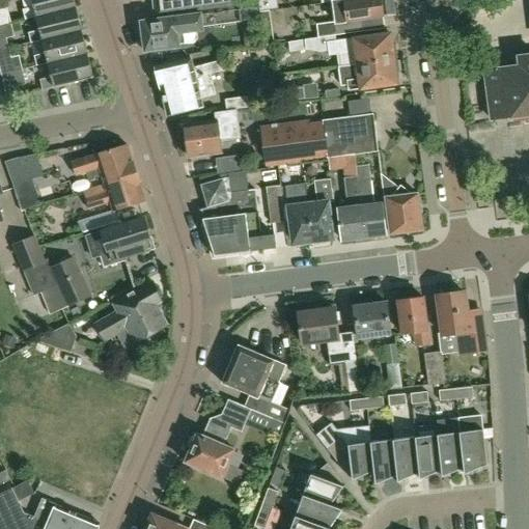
[(74,4),(73,0),(30,0),(31,5),(21,8),(23,18),(33,15),(74,4)]
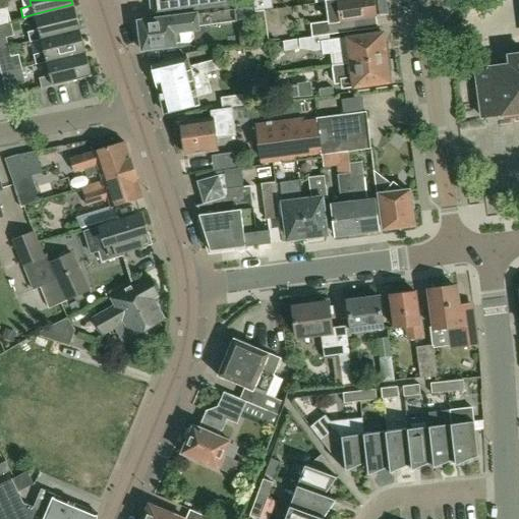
[(210,8),(210,10),(233,7),(231,0),(148,0),(151,16),(210,8)]
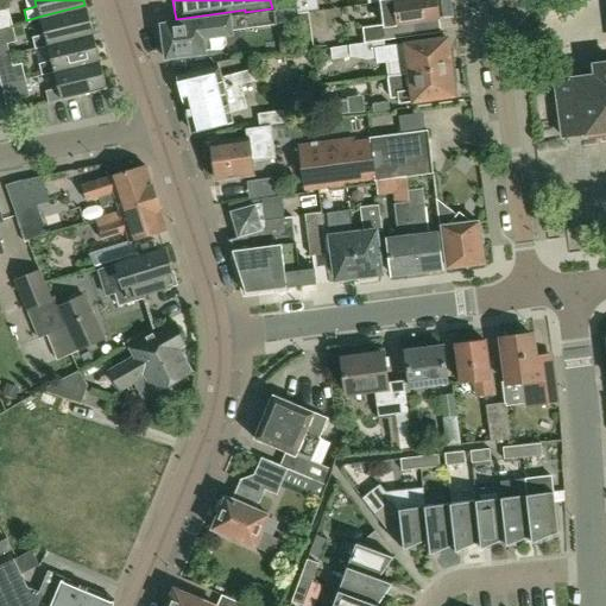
[(311,8),(309,0),(292,0),(295,11),(311,8)]
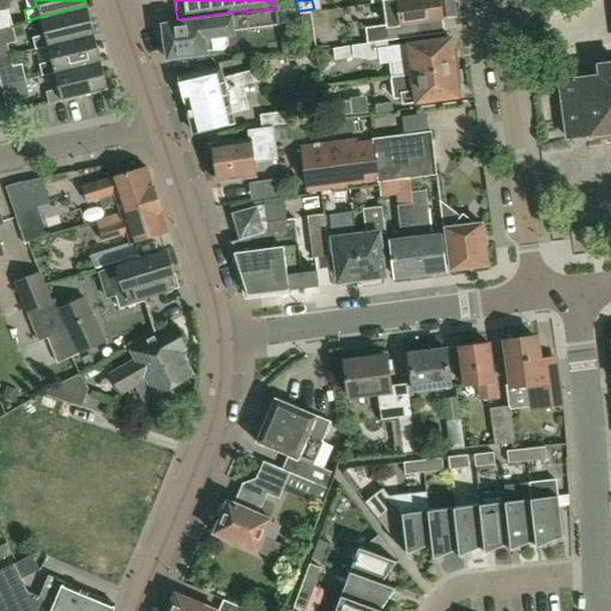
[(382,0),(385,22),(385,23),(363,25),(366,41),(418,32),(416,18),(446,14),(451,13),(453,10),(454,6),(454,2),(453,0),(382,0)]
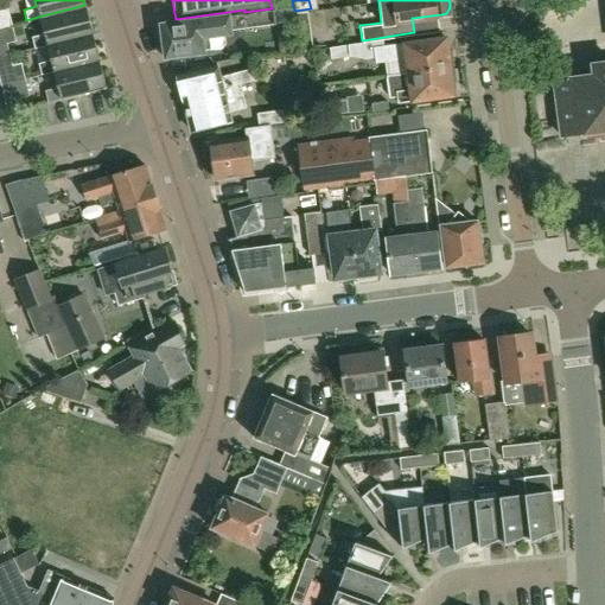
[(90,32),(84,5),(38,17),(43,32),(31,36),(33,46),(45,44),(45,43),(90,32)]
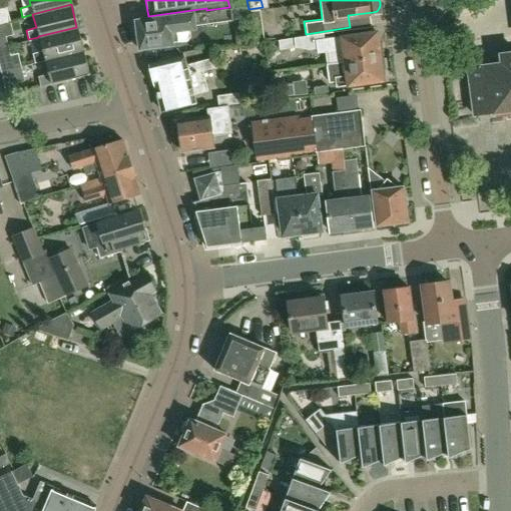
[(187,35),(186,23),(230,17),(229,7),(206,10),(206,8),(148,16),(134,18),(137,47),(154,45),(171,42),(184,40),(187,35)]
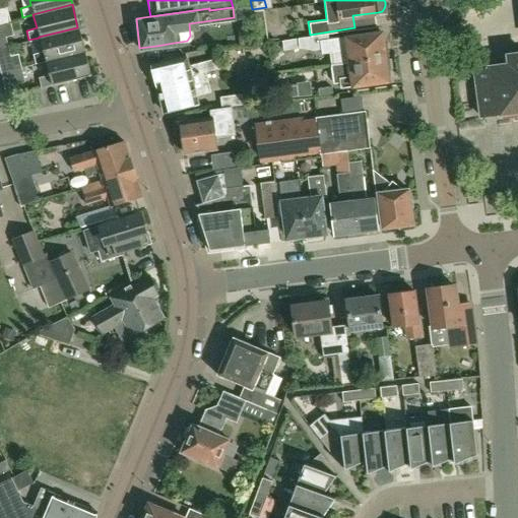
[(265,41),(263,26),(251,28),(253,42),(265,41)]
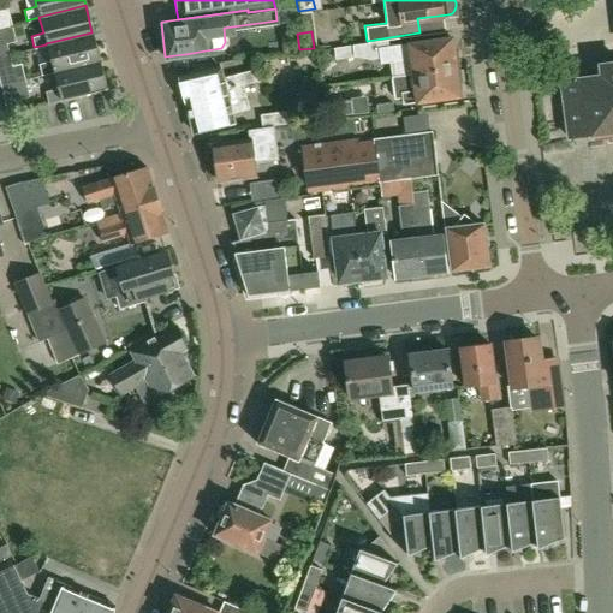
[(99,60),(91,33),(46,43),(46,45),(49,60),(37,63),(40,75),(52,71),(99,60)]
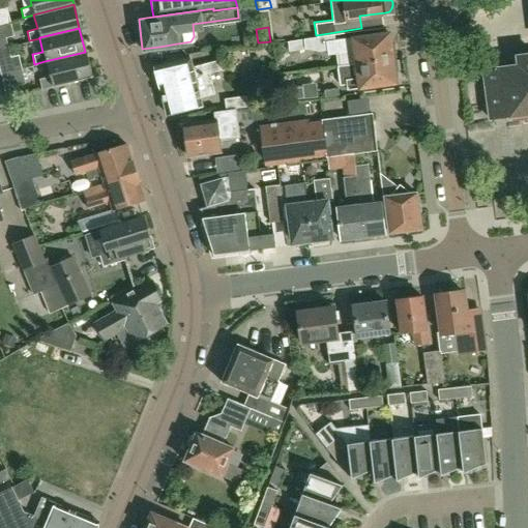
[(394,56),(392,41),(389,42),(387,31),(325,41),(327,54),(336,53),(339,64),(355,62),(394,56)]
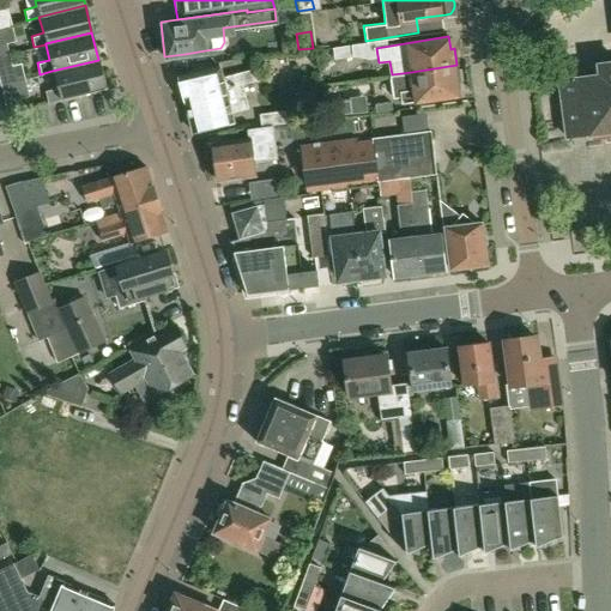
[(369,58),(366,41),(331,47),(332,58),(352,55),(369,58)]
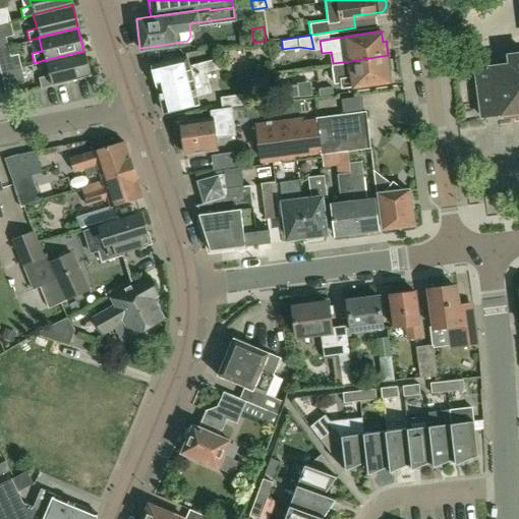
[(11,68),(6,46),(0,47),(0,71),(11,68)]
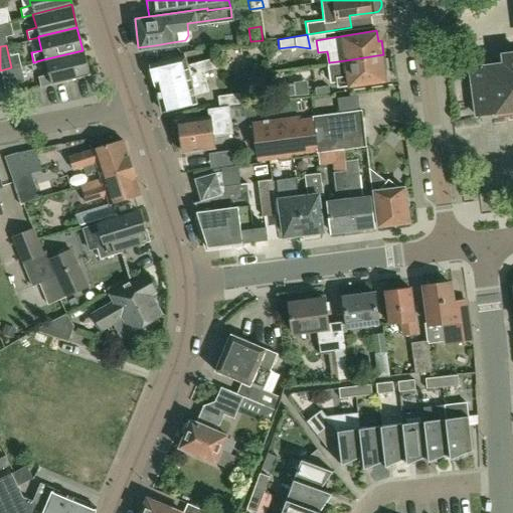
[(88,73),(82,50),(43,59),(46,73),(37,75),(39,84),(88,73)]
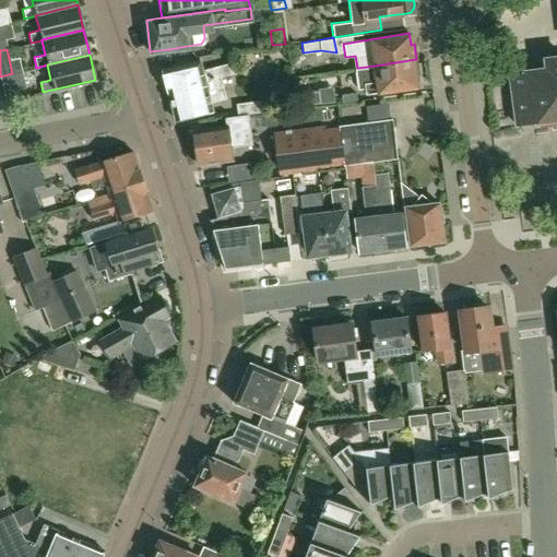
[(556,118),(556,55),(544,57),(545,68),(508,72),(516,125),(556,118)]
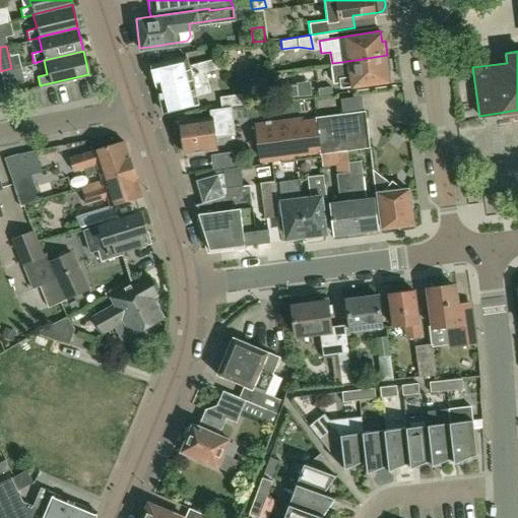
[(172,78),(204,70),(215,67),(213,58),(187,64),(185,55),(150,64),(156,85),(173,81),(172,78)]
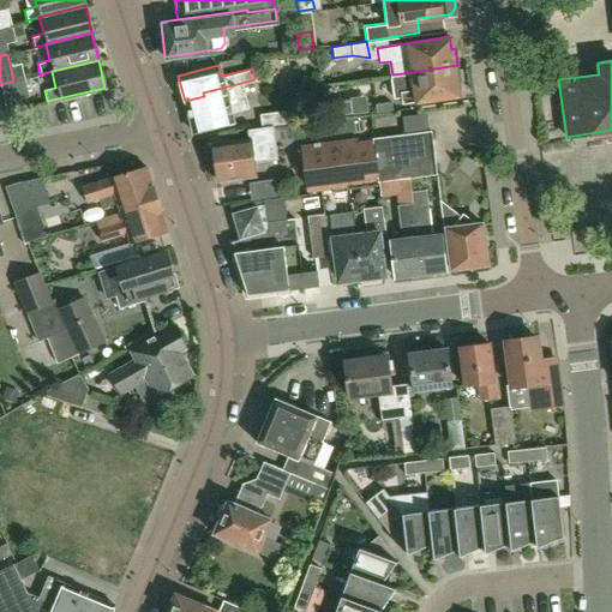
[(457,94),(456,82),(460,81),(457,65),(412,72),(393,75),(390,75),(393,94),(394,97),(400,96),(401,102),(457,94)]
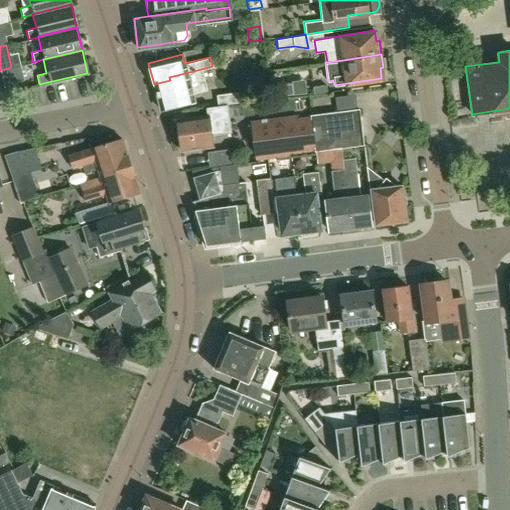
[(14,79),(11,67),(0,70),(0,74),(5,93),(12,91),(17,90),(14,79)]
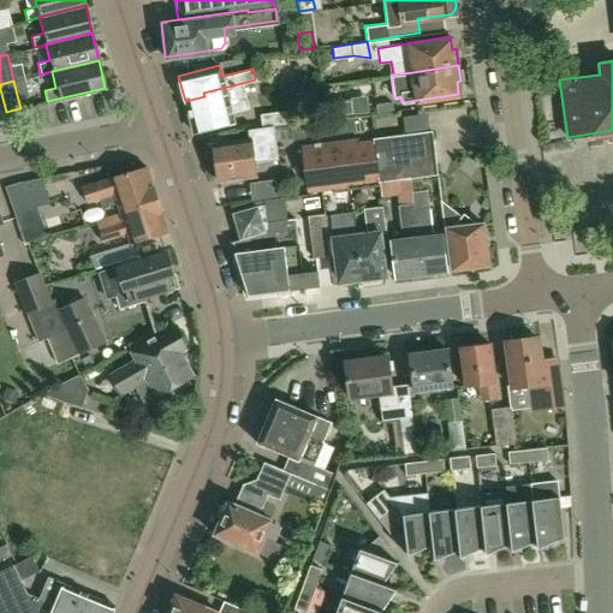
[(234,120),(233,112),(248,108),(242,83),(203,93),(204,96),(185,101),(192,131),(234,120)]
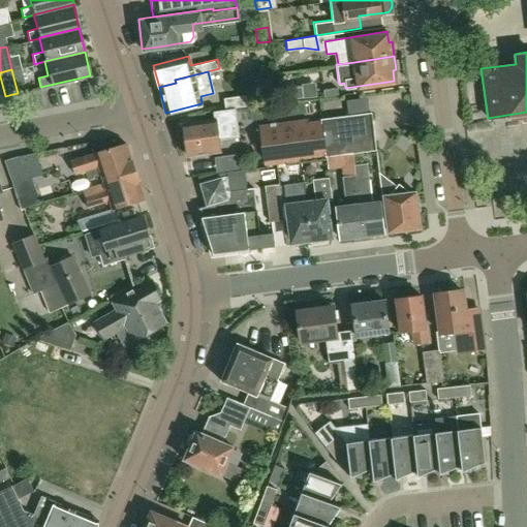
[(282,89),(284,100),(303,97),(301,86),(282,89)]
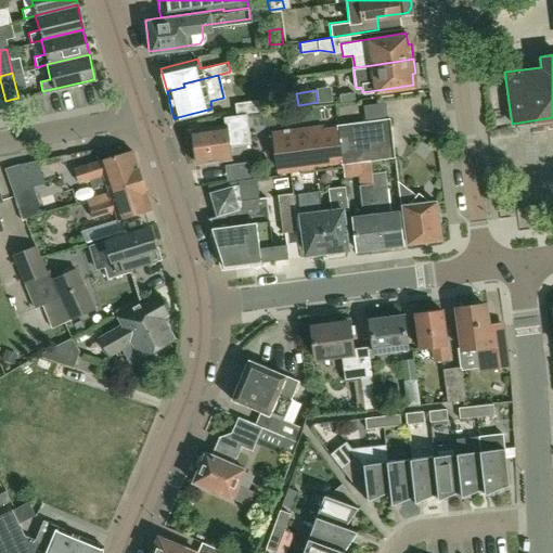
[(351,100),(350,93),(336,95),(337,102),(351,100)]
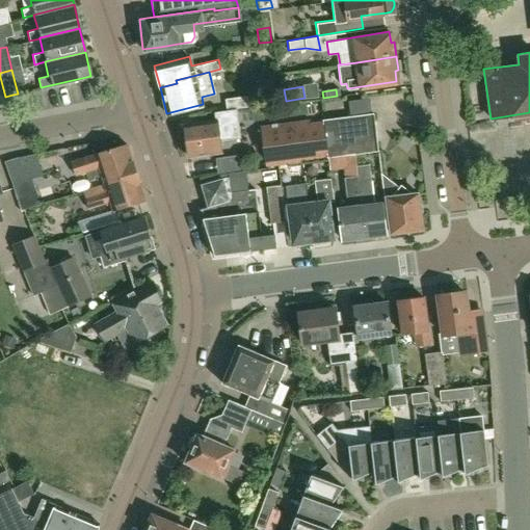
[(246,106),(245,96),(223,99),(226,109),(246,106)]
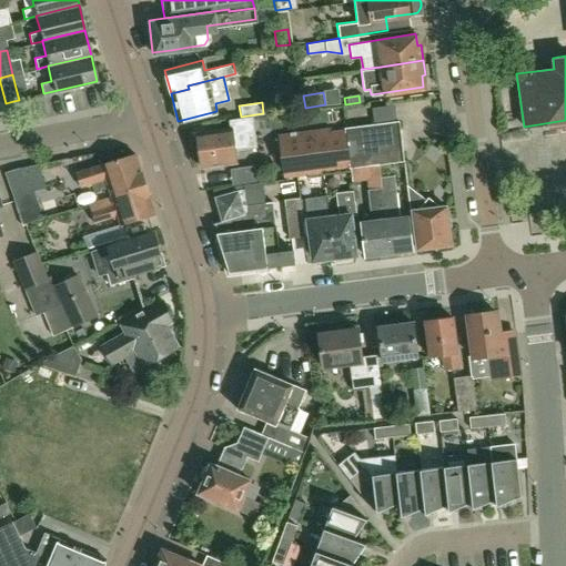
[(397,119),(343,125),(349,165),(403,159),(397,119)]
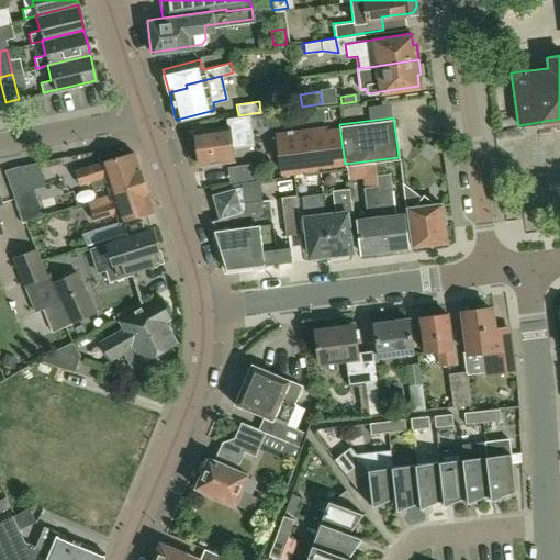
[(275,133),(280,172),(345,164),(339,124),(275,133)]
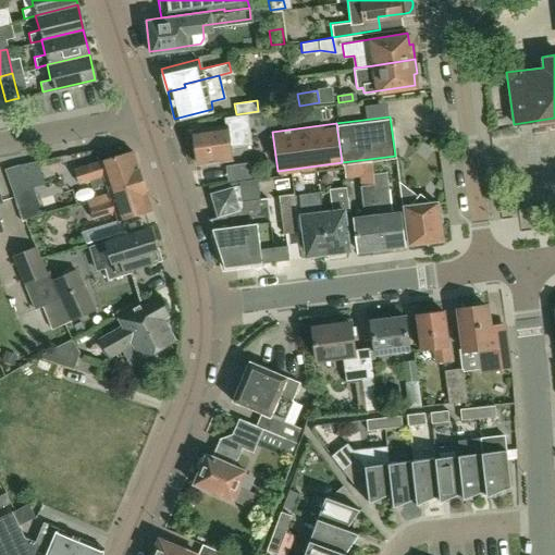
[(192,128),(196,162),(231,157),(229,146),(250,143),(248,124),(226,127),(226,124),(192,128)]
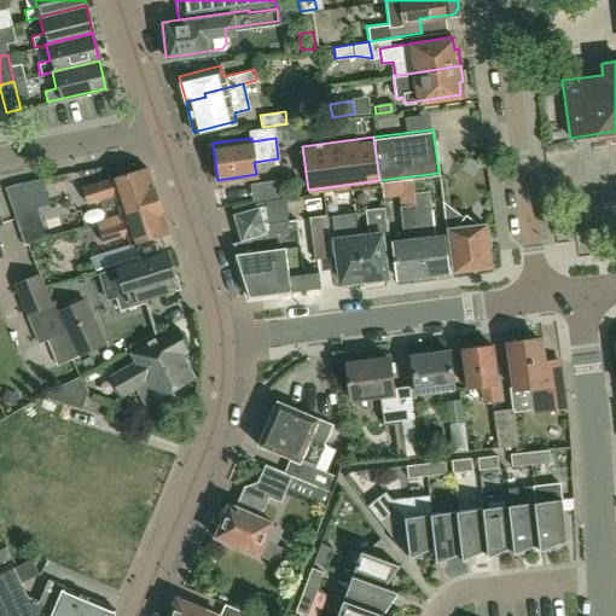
[(157,201),(146,167),(82,186),(87,202),(99,198),(103,208),(117,203),(120,213),(157,201)]
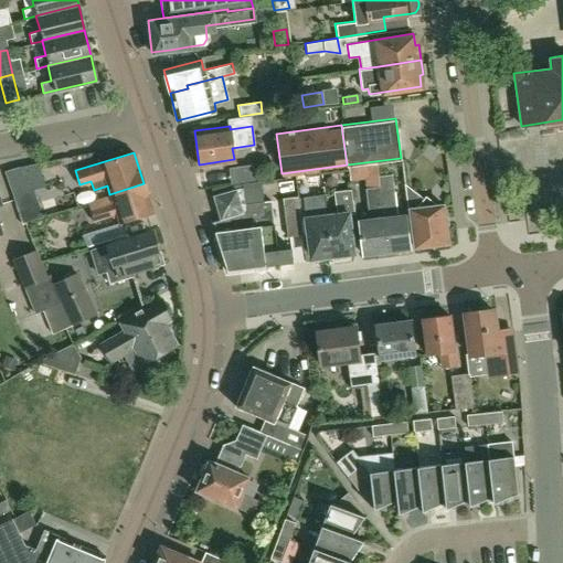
[(21,222),(43,216),(33,189),(46,184),(38,163),(19,167),(3,170),(21,222)]
